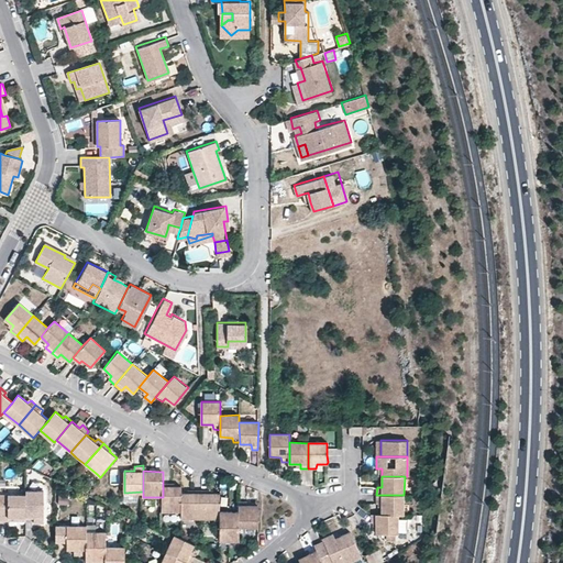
[(163,486),(163,497),(163,511),(181,510),(181,493),(181,486),(163,486)]
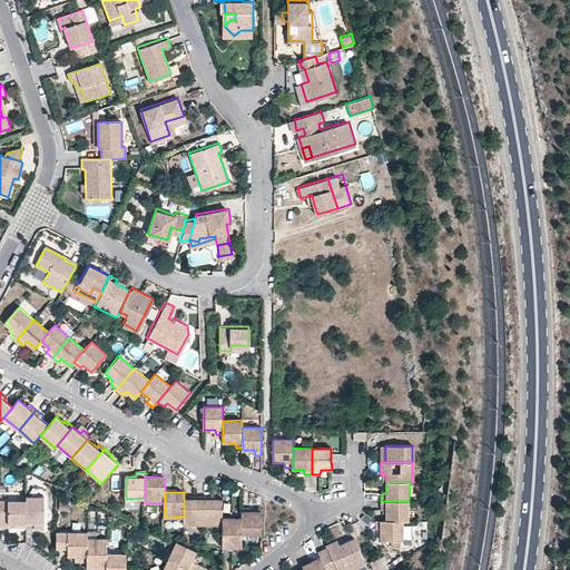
[(36,530),(45,530),(45,497),(27,497),(27,499),(27,524),(27,526),(36,526),(36,530)]
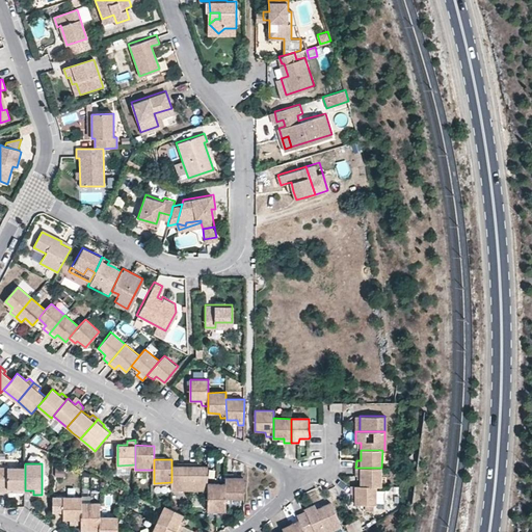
[(0,491),(8,493),(8,488),(25,489),(25,466),(0,464),(0,491)]
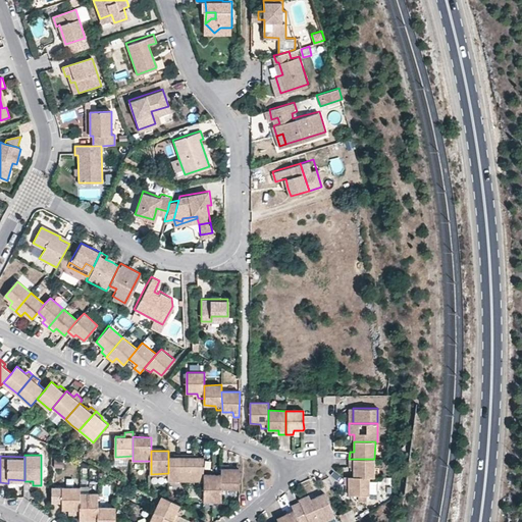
[(187,457),(168,457),(168,473),(169,480),(187,480),(187,457)]
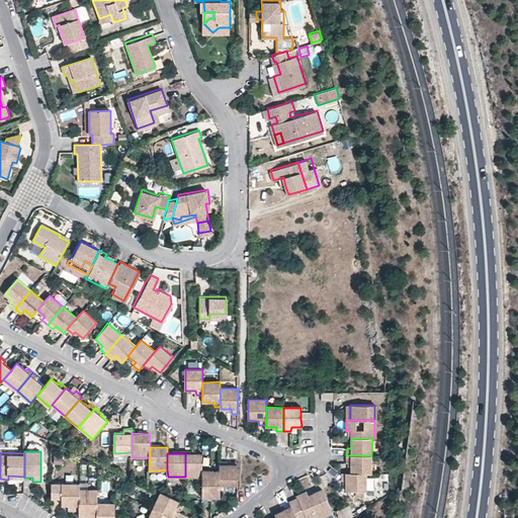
[(202,453),(185,453),(185,477),(203,477),(203,470),(202,453)]
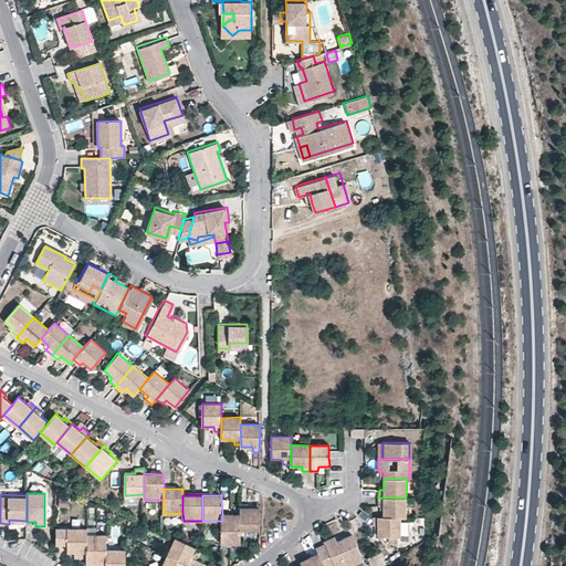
[(384,505),(384,516),(401,516),(406,516),(406,498),(378,498),(378,505),(384,505)]
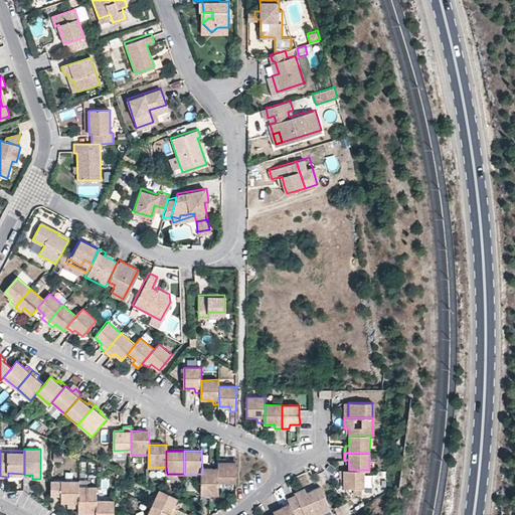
[(219,460),(219,468),(219,483),(237,483),(237,469),(237,462),(227,462),(226,460),(219,460)]
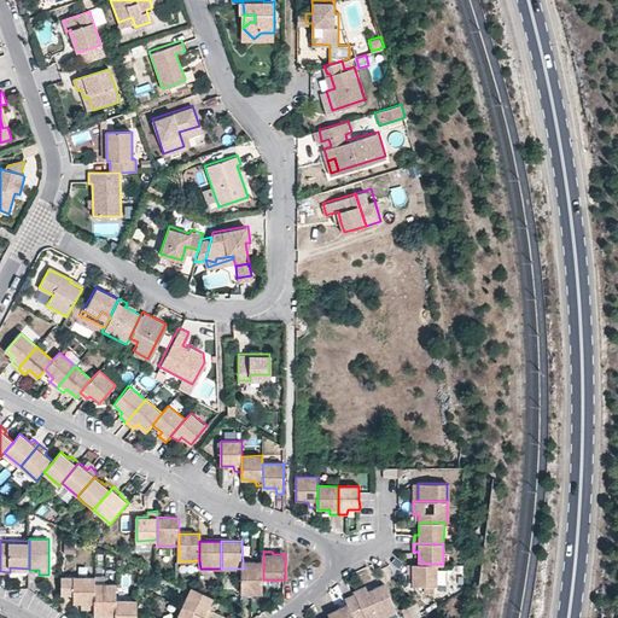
[(243,561),(243,569),(243,594),(252,593),(252,561),(243,561)]
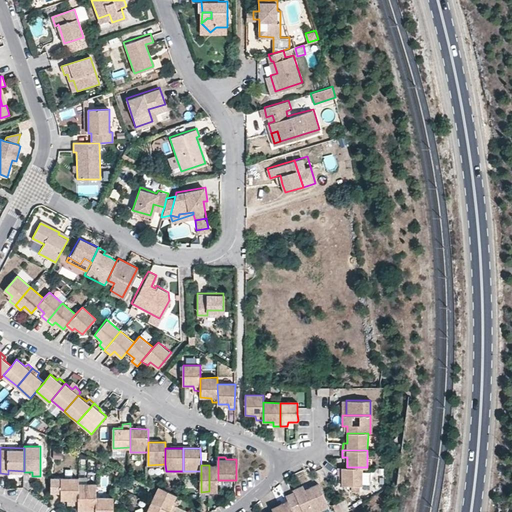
[(218,465),(209,465),(209,491),(218,492),(218,489),(218,480),(218,465)]
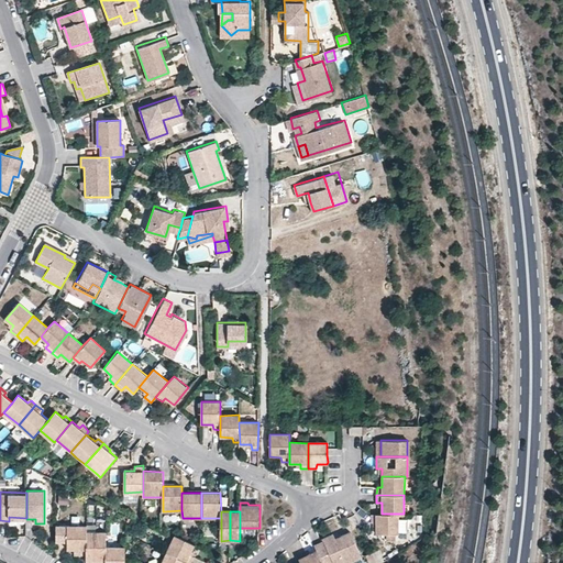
[(376,522),(376,533),(398,533),(399,514),(382,514),(371,515),(371,522),(376,522)]
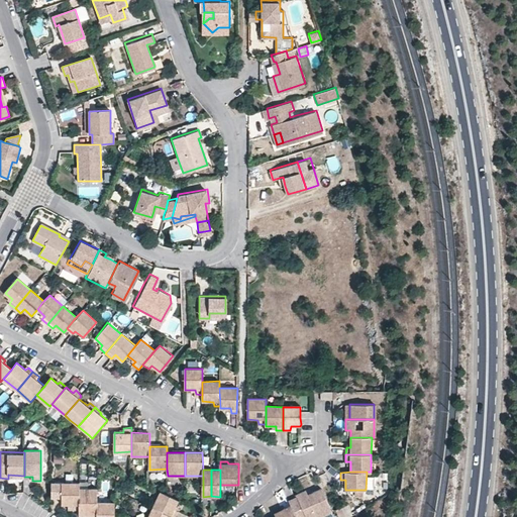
[(52,498),(63,498),(63,505),(71,505),(71,507),(80,507),(80,488),(79,483),(63,483),(52,483),(52,498)]
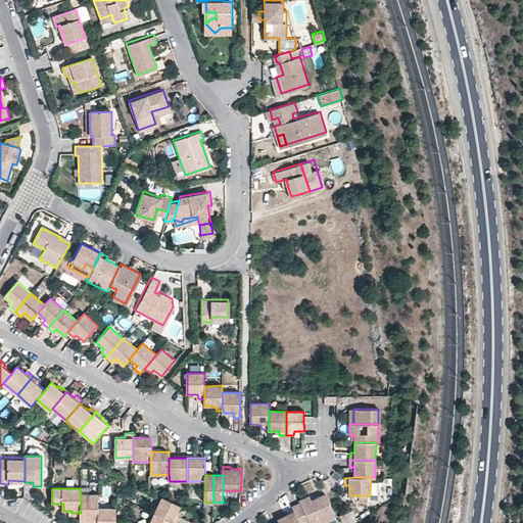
[(313,497),(308,500),(320,522),(323,521),(335,516),(326,492),(313,497)]
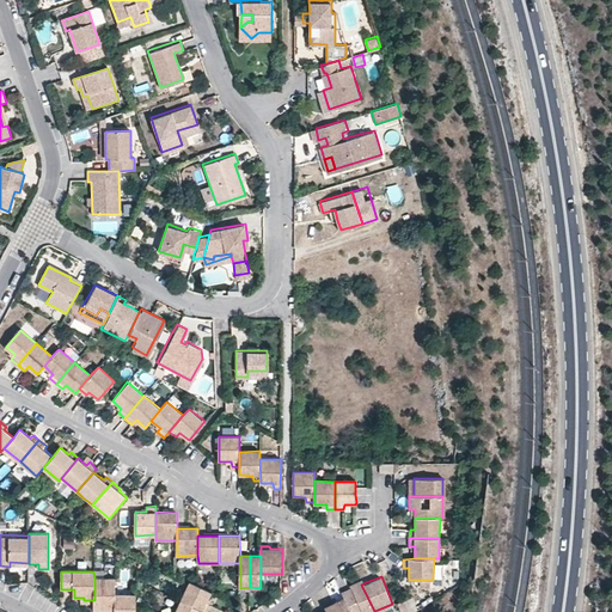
[(95,610),(105,610),(104,577),(95,577),(95,600),(95,610)]
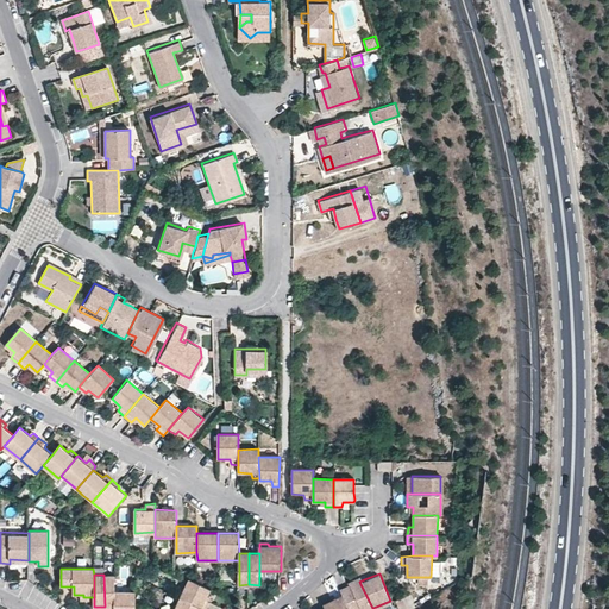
[(114,576),(104,575),(105,607),(114,607),(114,591),(114,576)]
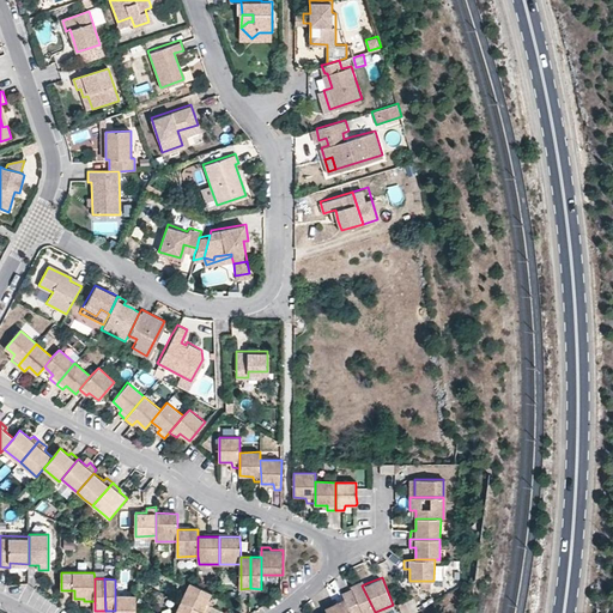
[(363,612),(374,612),(375,612),(362,586),(360,581),(351,586),(352,589),(343,594),(345,599),(351,612),(362,612),(363,612)]
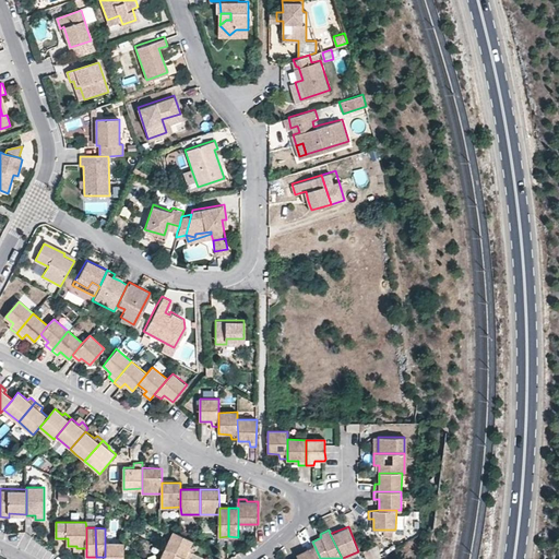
[(190,551),(194,542),(181,534),(173,531),(165,548),(188,558),(191,558),(194,554),(190,551)]
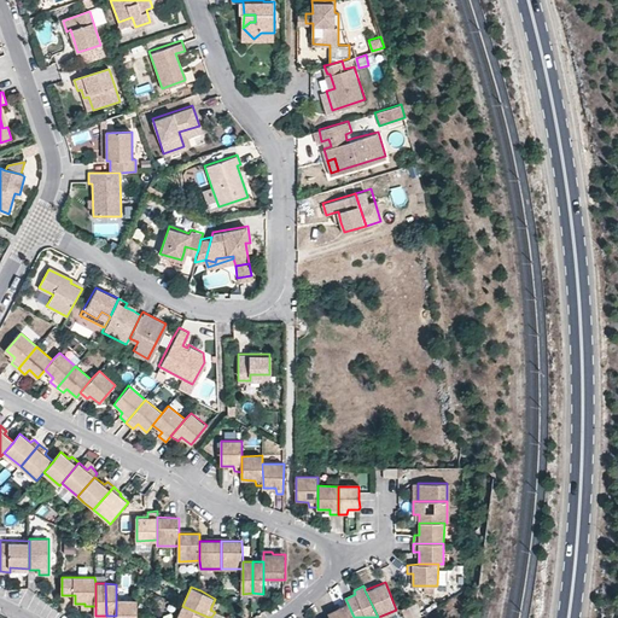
[(116,617),(127,617),(127,600),(116,600),(116,616),(116,617)]
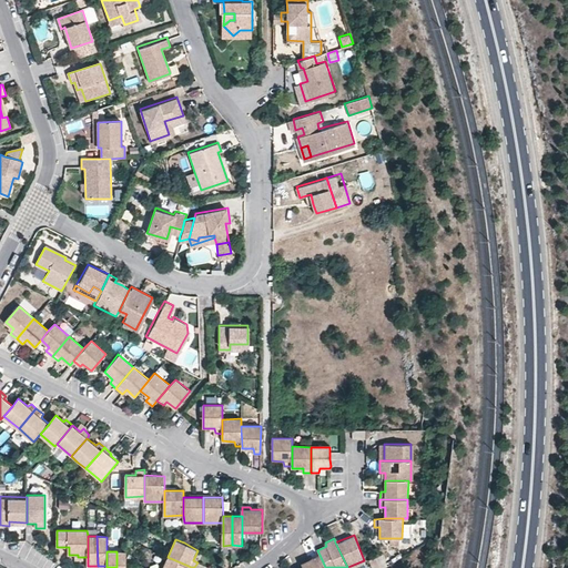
[(125,553),(117,551),(117,567),(125,567),(125,560),(125,553)]
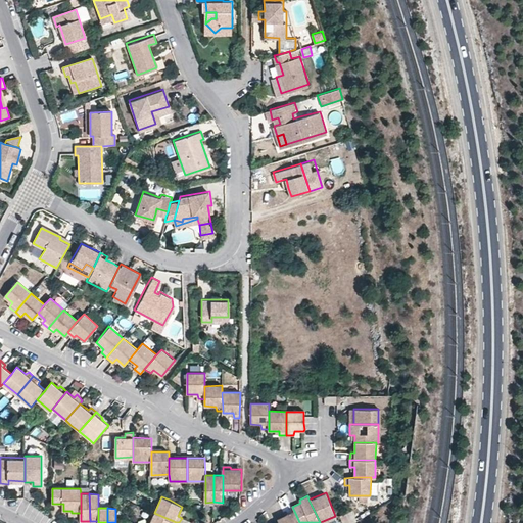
[(299,522),(294,511),(280,518),(278,519),(280,522),(299,522)]
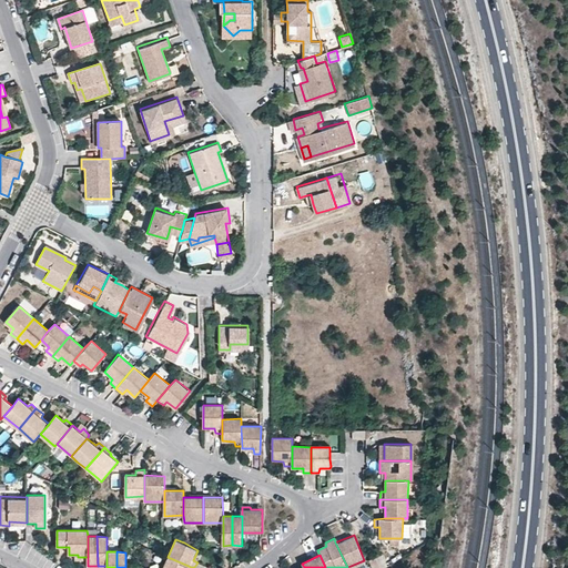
[(191,567),(168,557),(162,567),(191,567)]
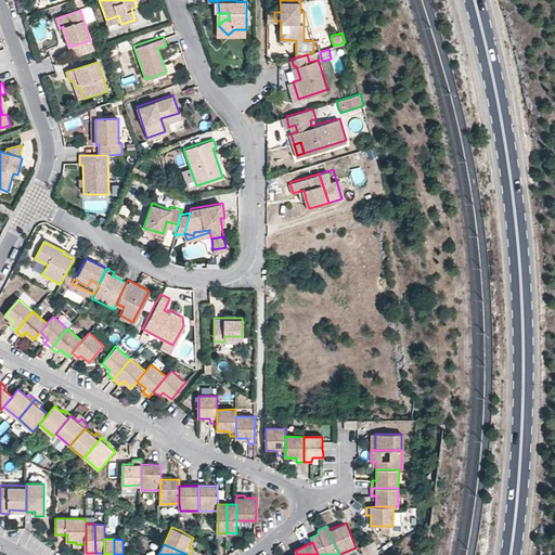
All buildings are outlined.
